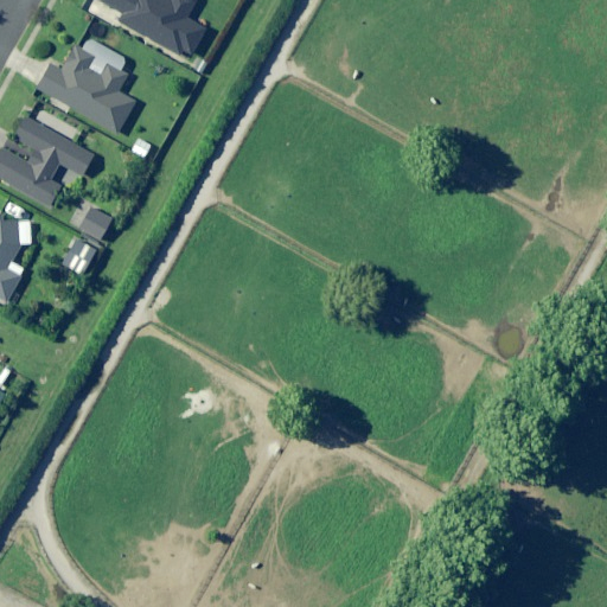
[(121,24),(180,56),(181,53),(189,57),(205,27),(186,17),(193,4),(185,0),(91,0),(120,16),(117,21),(121,24)]
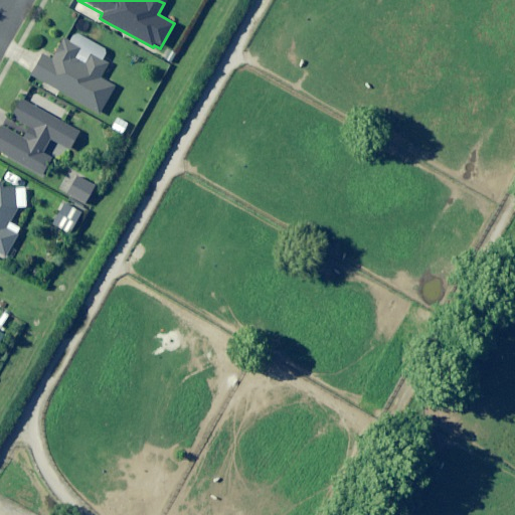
[(80,48),(63,38),(51,59),(41,54),(30,75),(98,113),(113,87),(101,79),(109,64),(91,54),(86,64),(74,58),(80,48)]
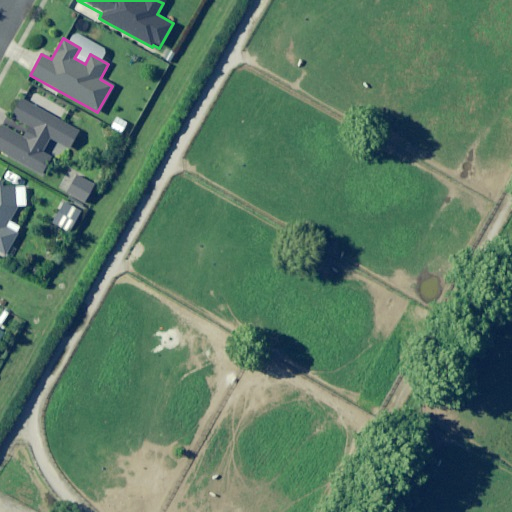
[(21,136),(3,126),(0,124),(0,152),(41,176),(52,156),(42,151),(49,139),(68,150),(78,132),(19,98),(8,116),(26,126),(21,136)]
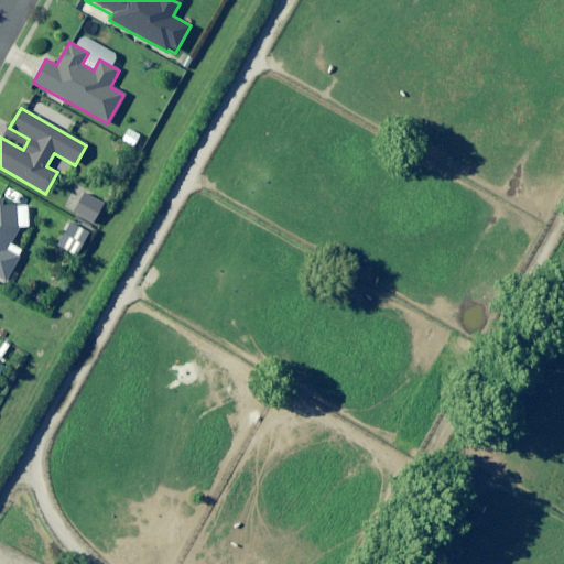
[(106,205),(85,193),(74,212),(95,223),(106,205)]
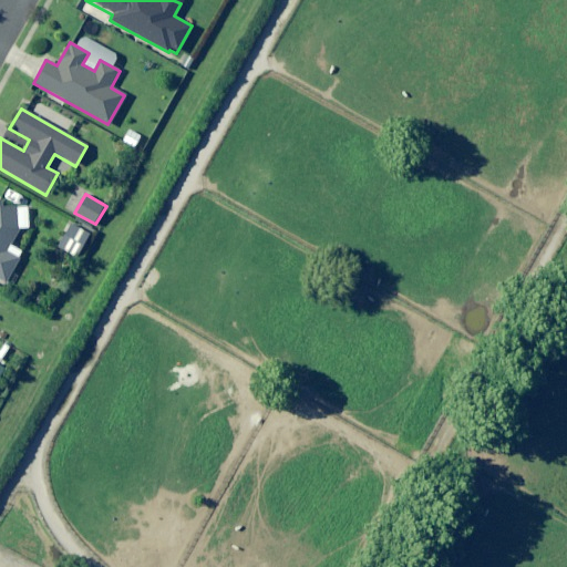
[(0,279),(6,282),(19,258),(8,251),(27,217),(0,203),(0,279)]
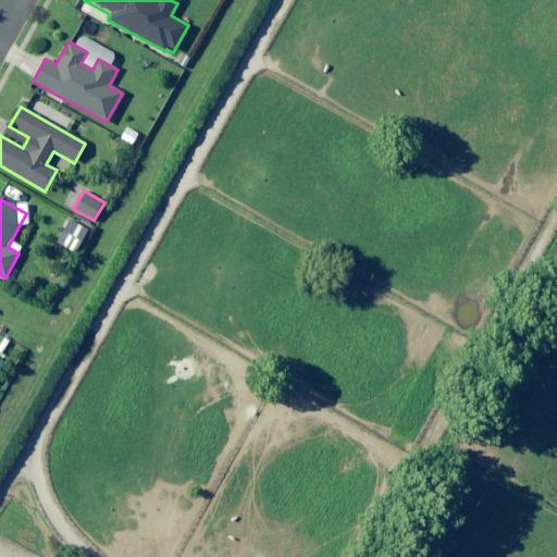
[(72,219),(59,243),(76,252),(90,230),(72,219)]
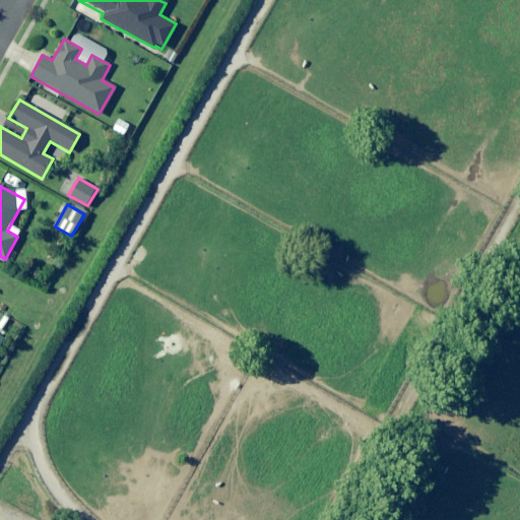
All buildings are outlined.
